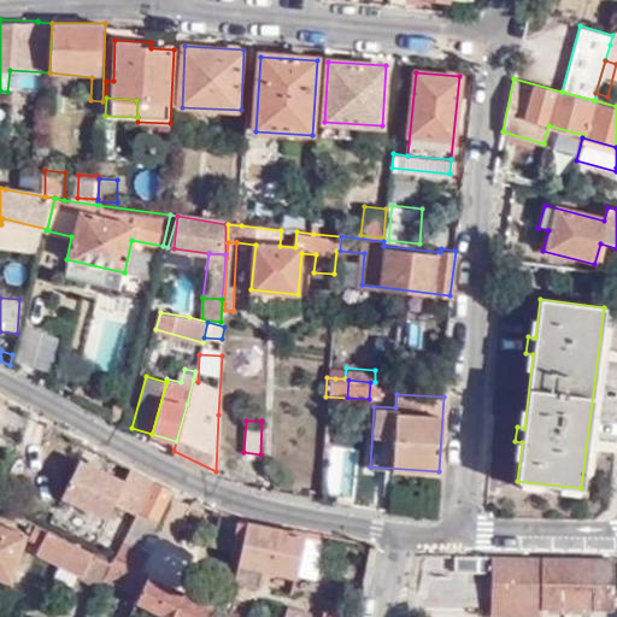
[(153,477),(130,465),(124,481),(80,460),(63,497),(106,517),(115,503),(136,513),(137,510),(153,477)]
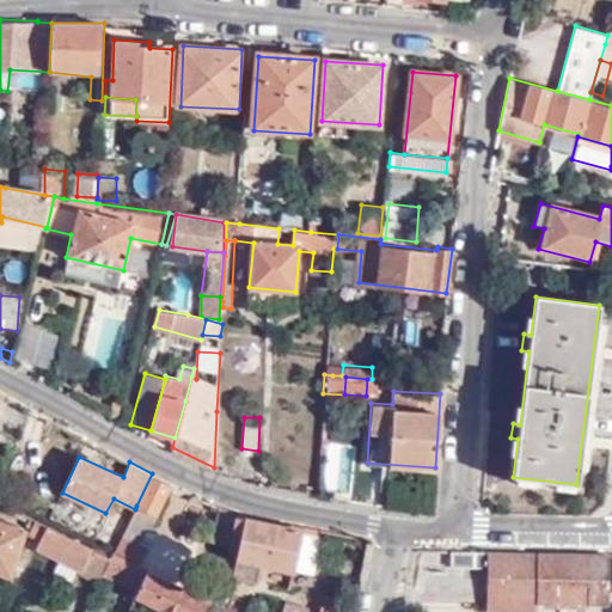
[(170,483),(152,473),(136,506),(155,515),(170,483)]
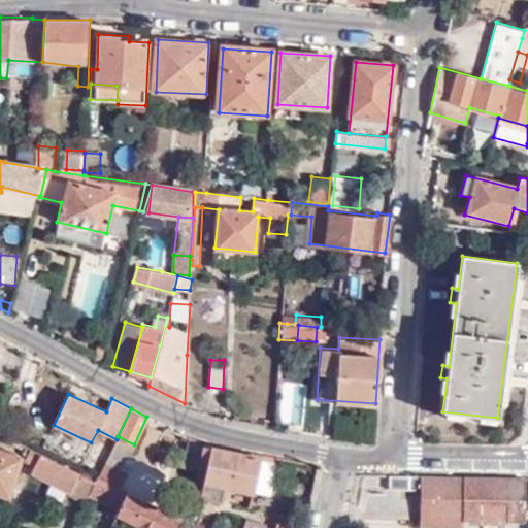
[(374,431),(374,417),(360,417),(360,431),(374,431)]
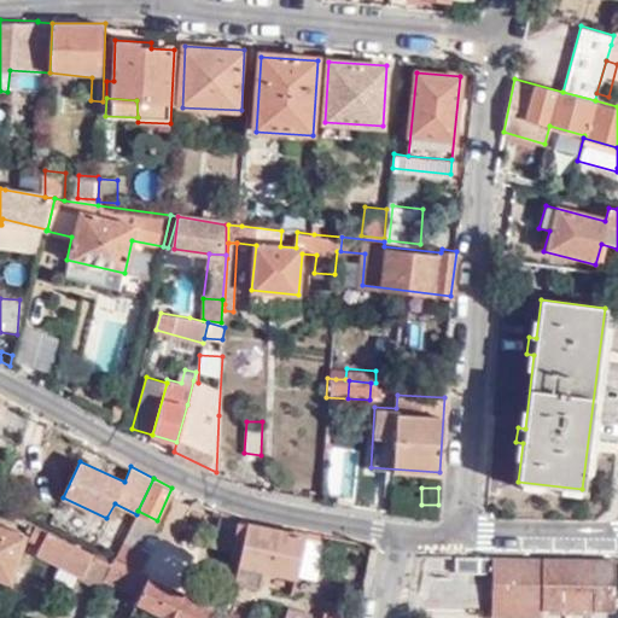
[(243,518),(221,509),(213,529),(231,531),(229,538),(234,540),(229,565),(237,565),(234,582),(257,586),(260,569),(297,575),(305,531),(243,518)]
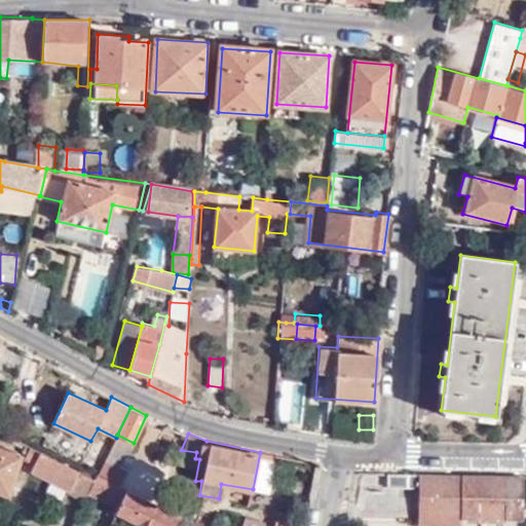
[(117,435),(116,438),(106,457),(126,467),(133,454),(128,452),(134,443),(117,435)]
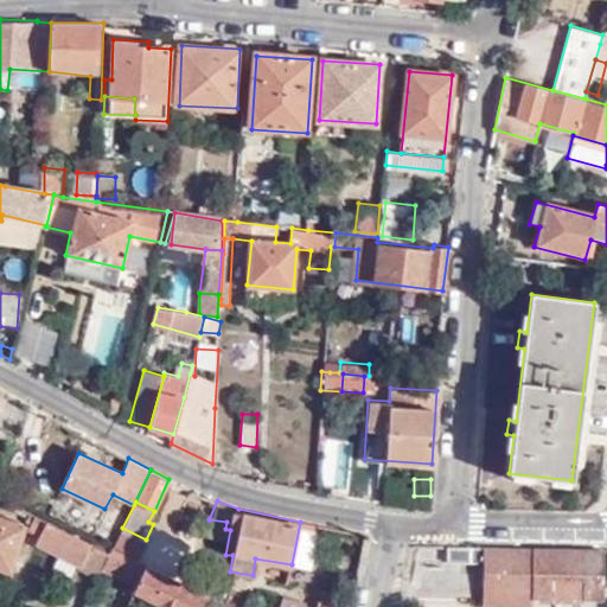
[(114,547),(94,536),(91,541),(31,513),(29,518),(36,522),(33,529),(33,534),(43,538),(42,543),(82,562),(82,566),(100,574),(106,563),(114,547)]
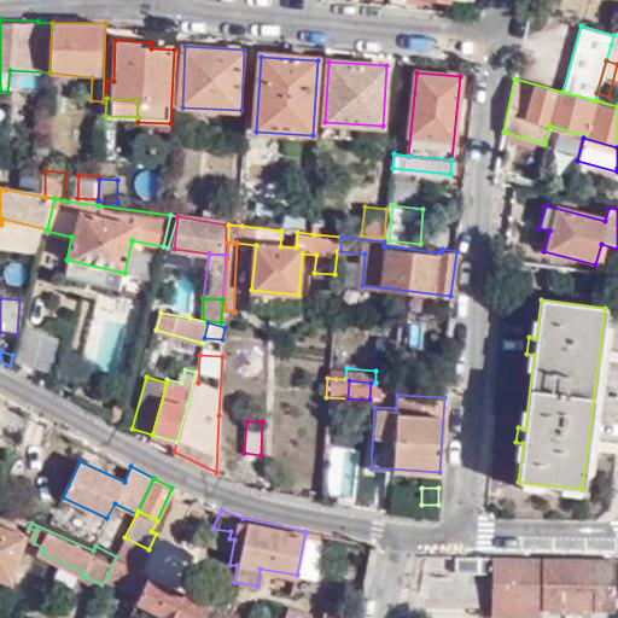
[(0,575),(16,579),(25,532),(0,525),(0,575)]
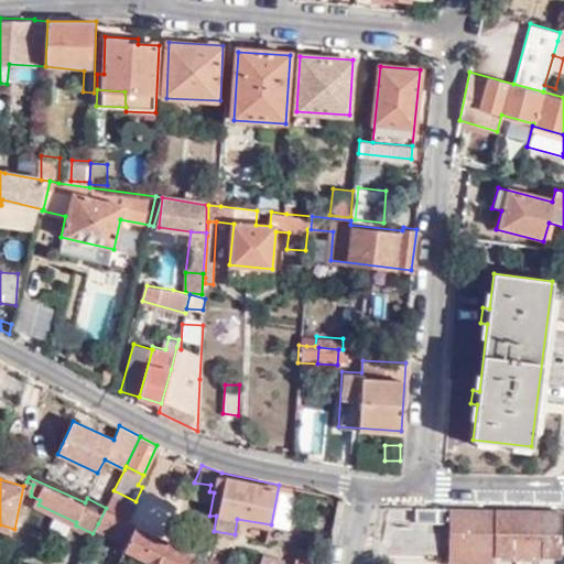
[(446,514),(453,506),(446,506),(446,503),(414,502),(414,518),(441,518),(441,513),(446,514)]
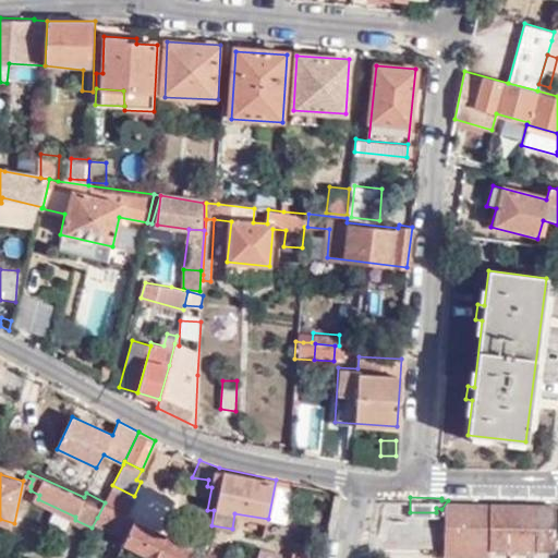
[(554,502),(448,500),(441,509),(443,557),(486,557),(487,550),(554,550),(554,502)]
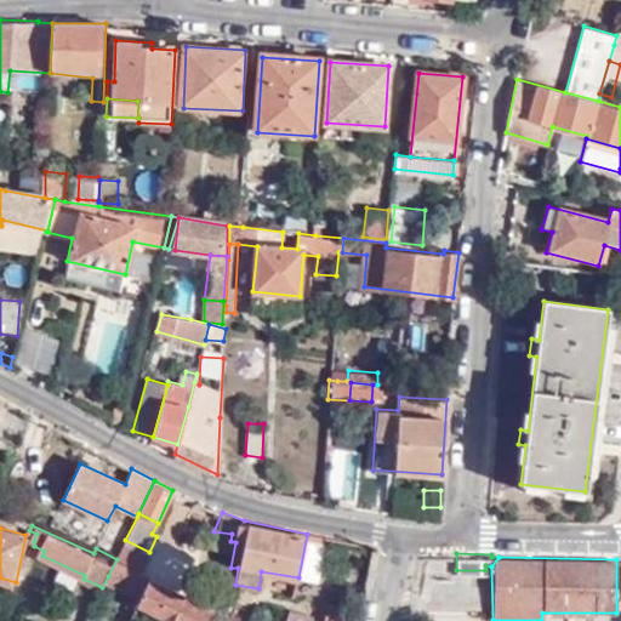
[(208,620),(215,607),(117,559),(108,576),(142,593),(138,605),(170,620),(208,620)]
